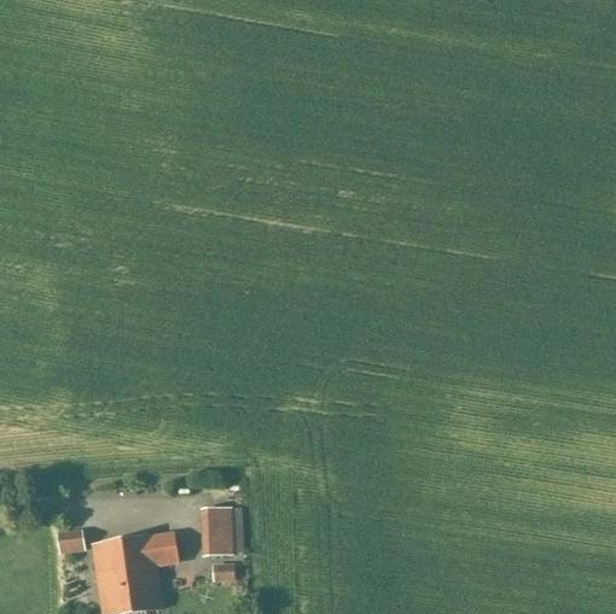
[(227,508),(199,509),(202,554),(207,554),(207,538),(228,537),(227,508)]
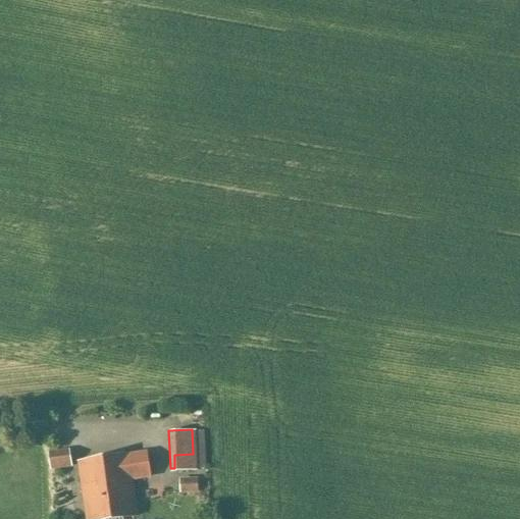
[(63,449),(50,451),(52,465),(65,463),(63,449)]
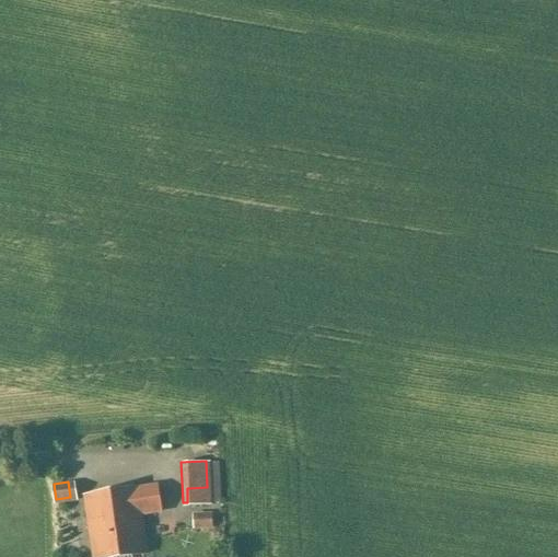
[(135,486),(83,494),(92,556),(101,556),(144,550),(138,511),(158,508),(154,484),(135,487),(135,486)]
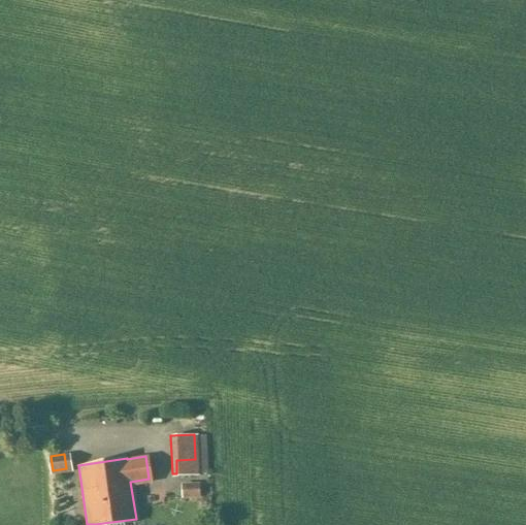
[(195,459),(176,460),(176,473),(196,472),(195,459)]
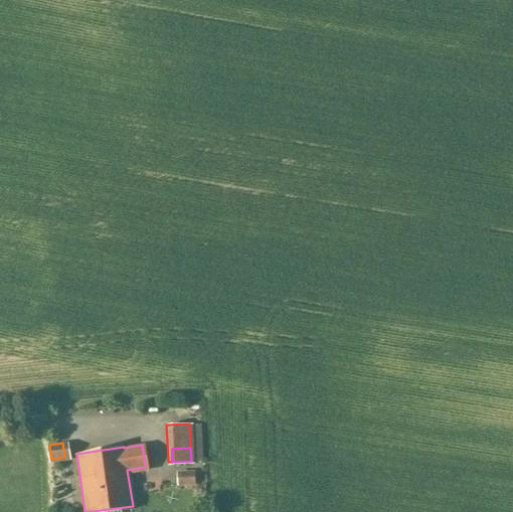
[(189,472),(178,472),(178,482),(190,481),(189,472)]
